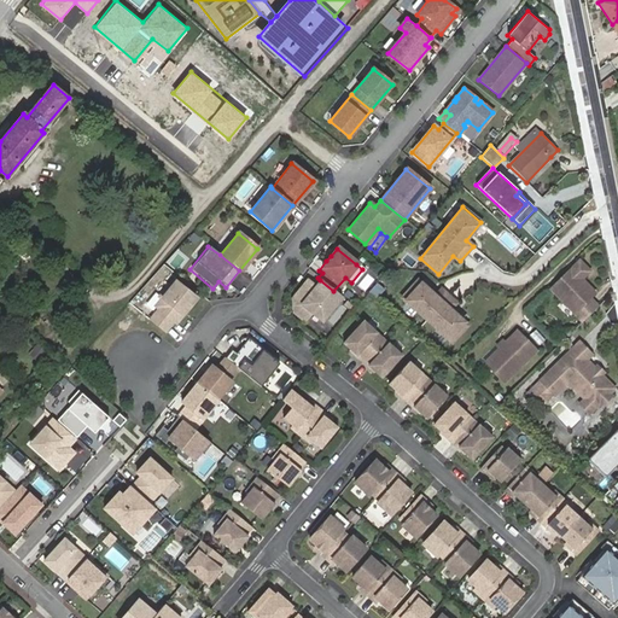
[(578,286),(581,283),(589,274),(579,263),(549,291),(573,318),(594,297),(587,289),(583,291),(578,286)]
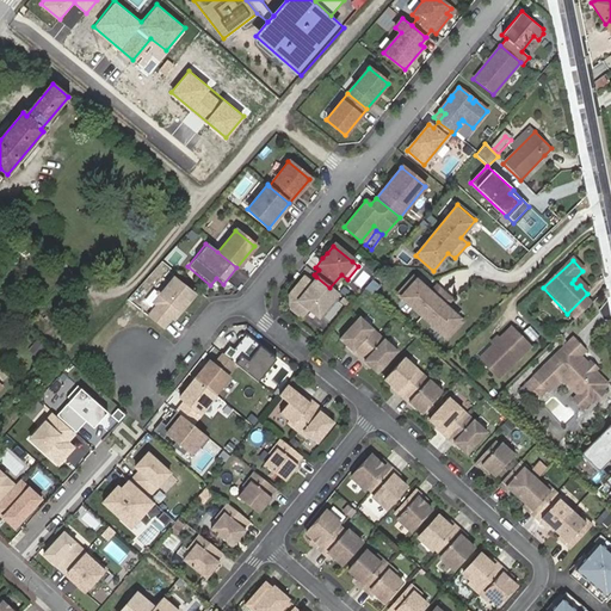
[(460,320),(442,304),(448,297),(433,284),(427,291),(411,276),(394,292),(444,337),(460,320)]
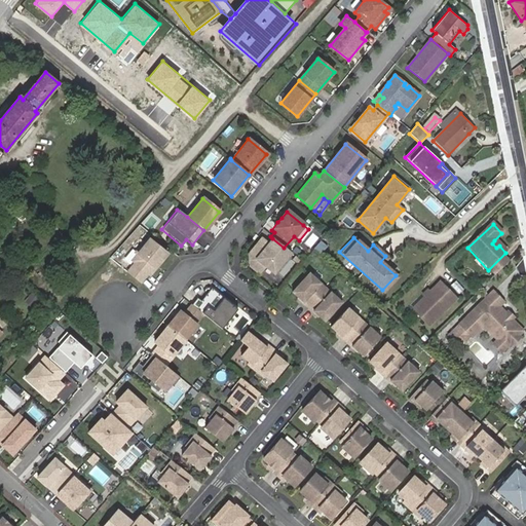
[(148,274),(164,254),(146,238),(134,253),(136,255),(130,260),(134,263),(125,272),(138,283),(146,273),(148,274)]
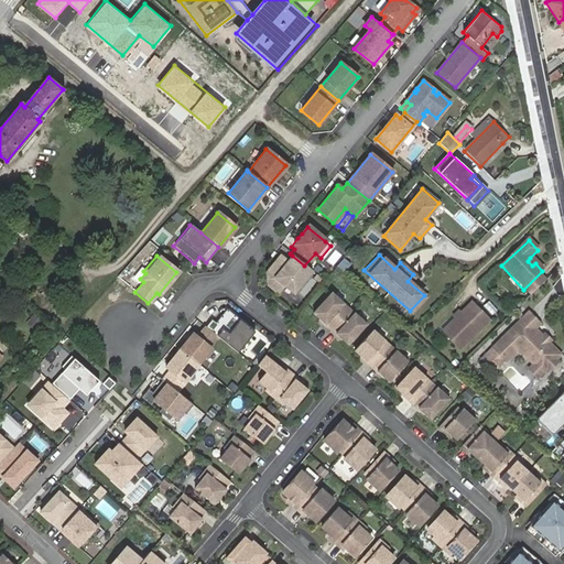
[(280,262),(277,259),(266,273),(267,285),(275,293),(282,285),(293,293),(311,271),(304,266),(292,256),(286,262),(282,259),(280,262)]
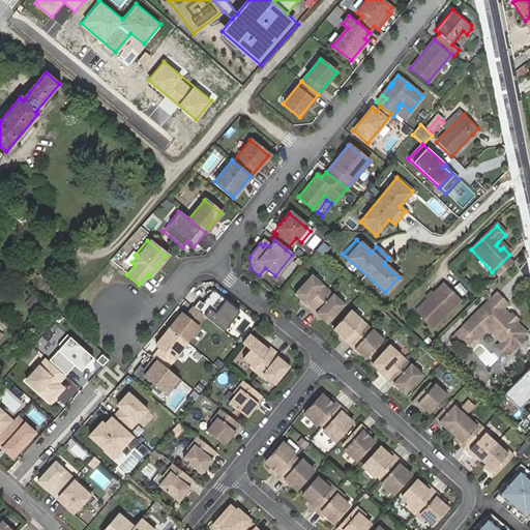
[(316,251),(323,257),(331,247),(324,241),(316,251)]
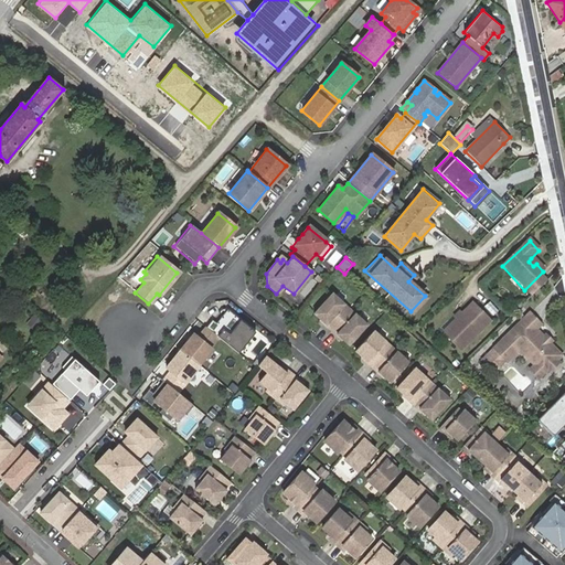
[(331,292),(312,313),(323,322),(322,323),(329,330),(349,308),(331,292)]
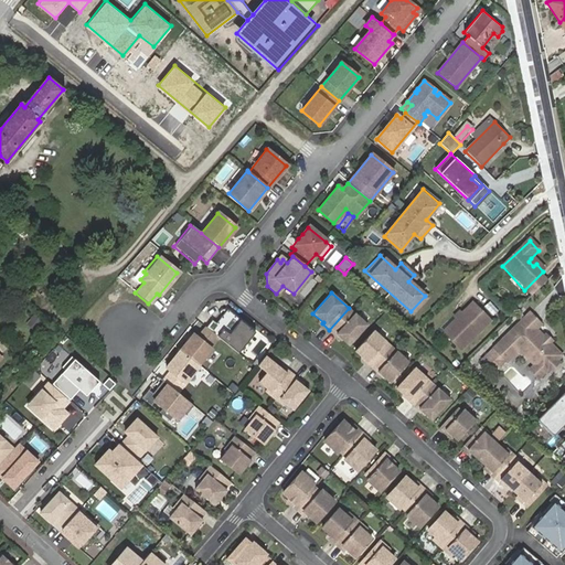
[(471,302),(441,331),(459,349),(489,320),(471,302)]
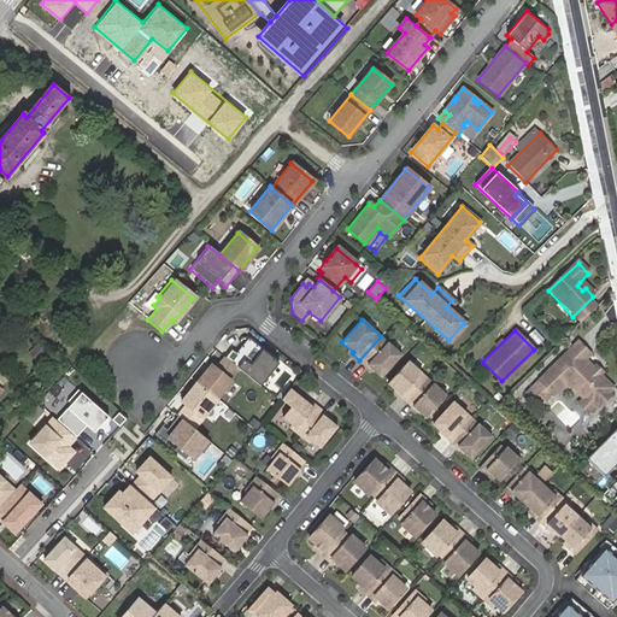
[(381,336),(359,360),(368,368),(369,366),(380,377),(400,354),(381,336)]
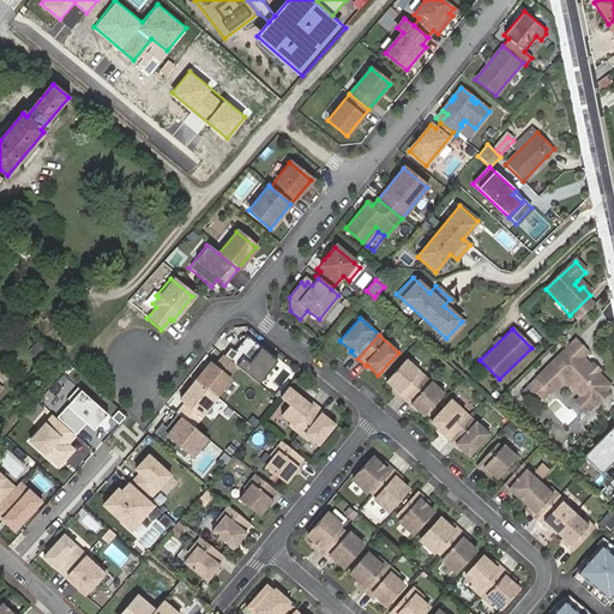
[(257,385),(276,362),(244,337),(239,337),(235,341),(239,344),(232,351),(228,348),(221,356),(235,368),(257,385)]
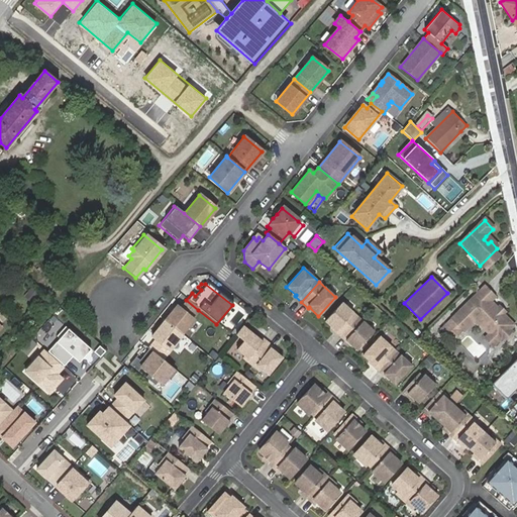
[(473,320),(495,344),(513,328),(491,304),(496,299),(486,287),(450,318),(460,330),(473,320)]
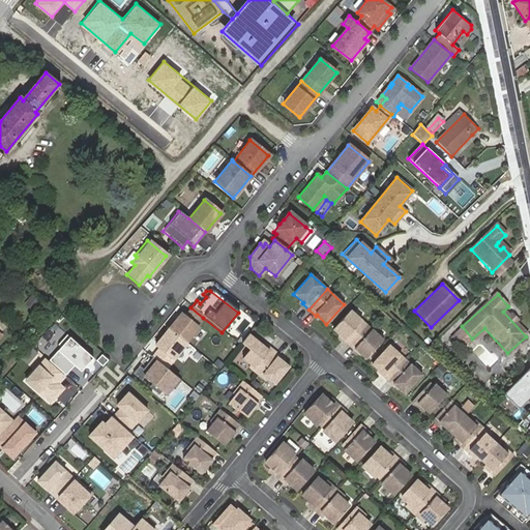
[(33,295),(27,302),(34,310),(40,302),(33,295)]
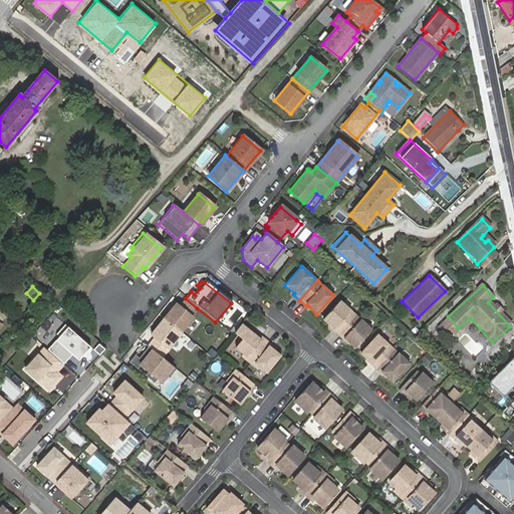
[(190,316),(197,308),(185,298),(178,307),(190,316)]
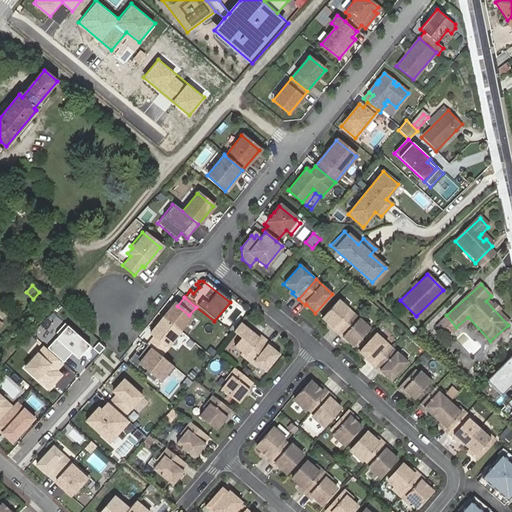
[(353,313),(337,299),(321,318),(330,326),(329,327),(336,333),(353,313)]
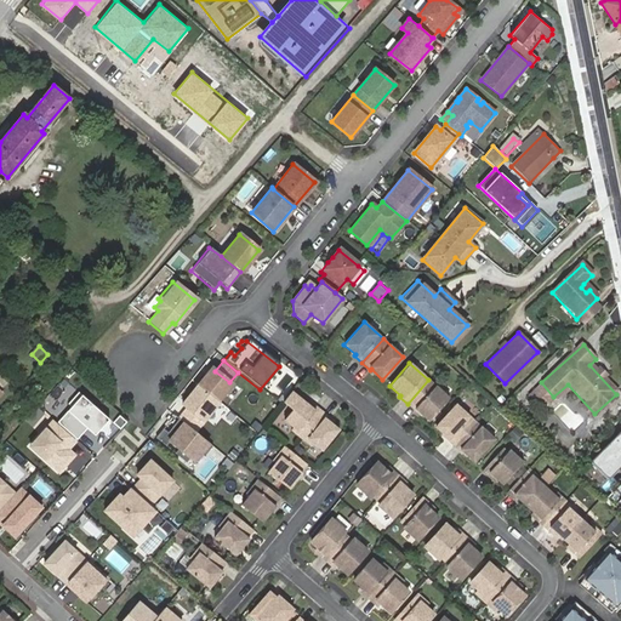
[(215,402),(229,382),(215,371),(210,366),(195,386),(215,402)]
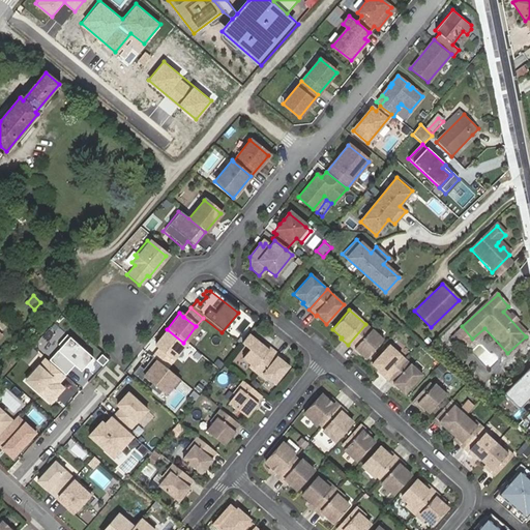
[(242,335),(254,323),(244,314),(232,326),(242,335)]
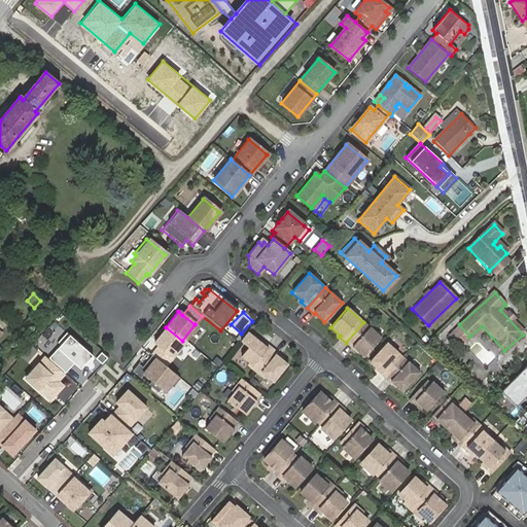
[(380,338),(363,322),(346,343),(352,349),(353,348),(362,356),(380,338)]
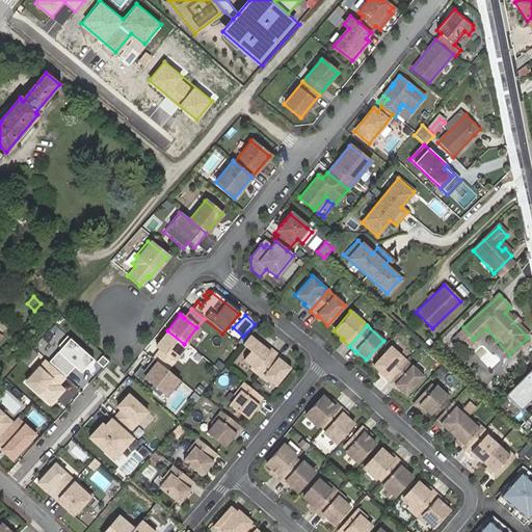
[(163,370),(184,344),(167,330),(153,347),(157,350),(151,358),(163,370)]
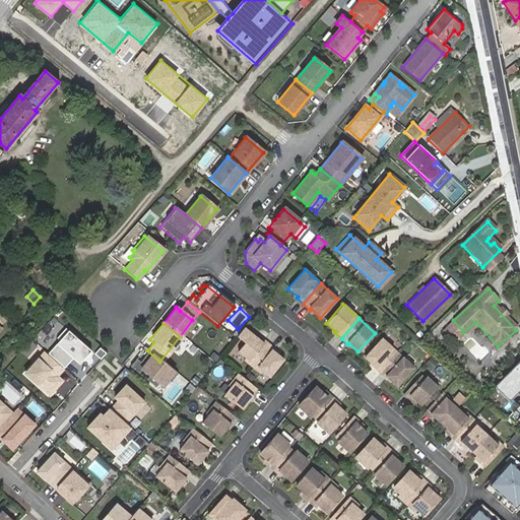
[(244,343),(251,334),(243,327),(236,336),(244,343)]
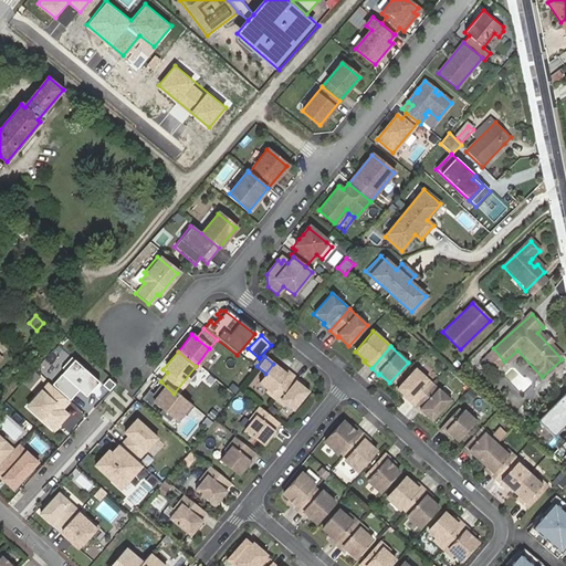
[(101,383),(72,357),(62,368),(65,371),(53,385),(71,400),(80,390),(87,397),(101,383)]
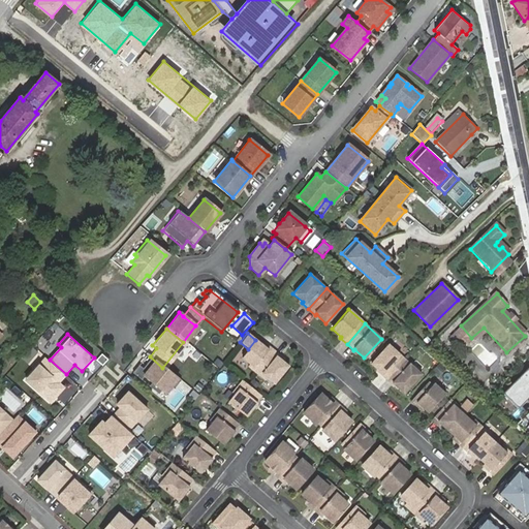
[(248,349),(241,358),(249,364),(247,367),(255,373),(274,350),(268,345),(266,347),(255,340),(248,349)]
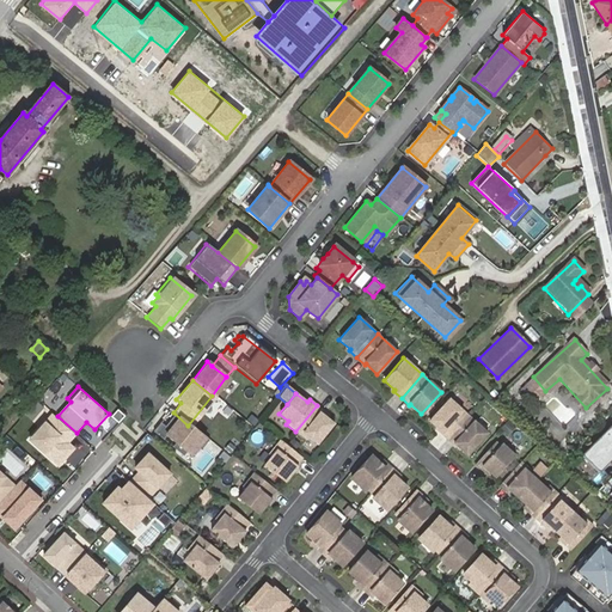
[(448,398),(428,420),(439,430),(439,432),(446,439),(467,415),(448,398)]
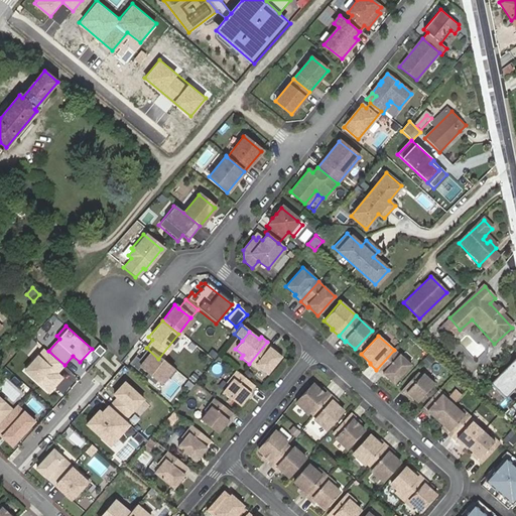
[(273,347),(267,342),(249,364),(257,371),(259,368),(267,374),(281,357),(276,353),(271,349),(273,347)]
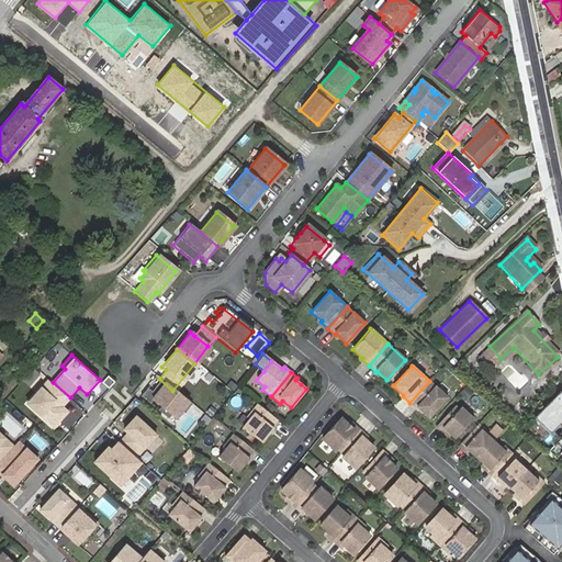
[(172,391),(159,379),(153,388),(154,389),(150,393),(148,391),(144,388),(137,396),(147,404),(149,400),(158,406),(155,411),(166,418),(167,416),(176,406),(180,409),(182,412),(189,404),(172,391)]
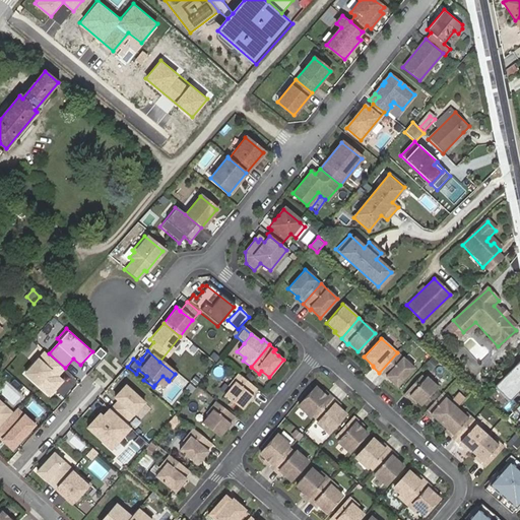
[(397,352),(379,373),(386,378),(396,386),(413,367),(397,352)]
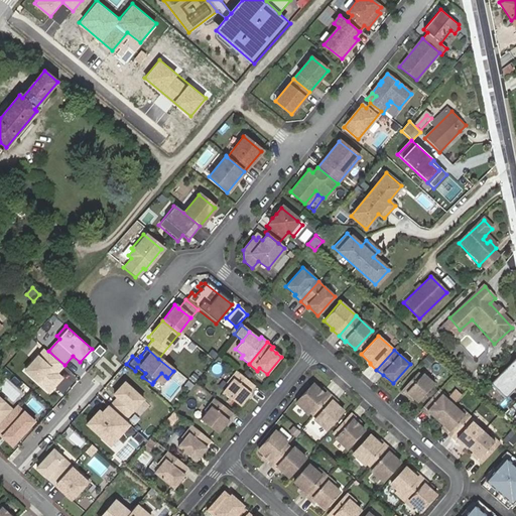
[(515,355),(489,382),(504,397),(515,384),(515,355)]
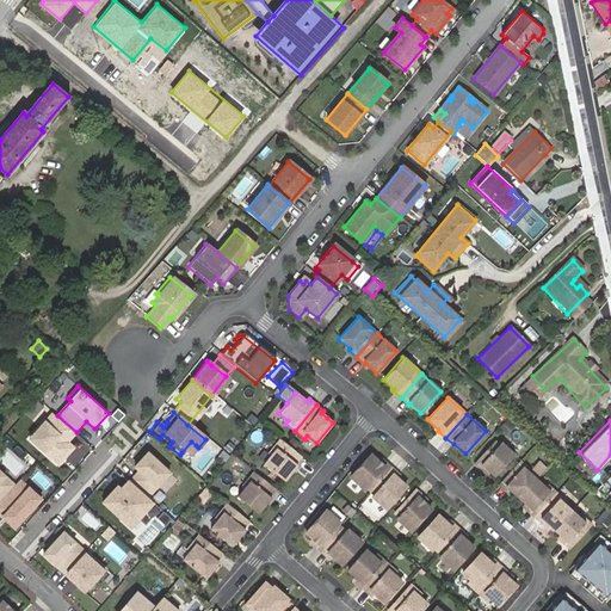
[(45,421),(30,439),(59,466),(75,448),(45,421)]
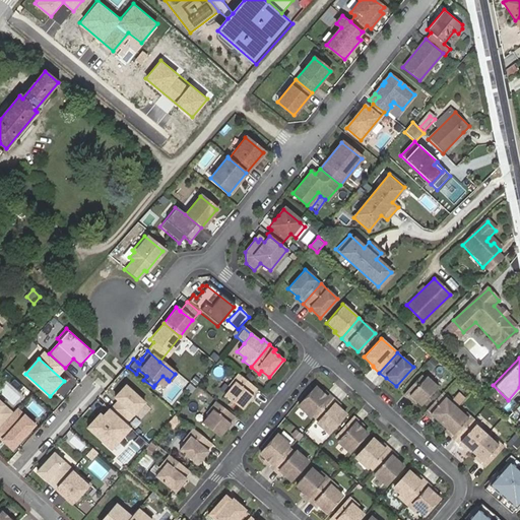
[(228,387),(222,394),(240,408),(251,394),(250,393),(255,387),(242,378),(237,374),(236,372),(225,385),(228,387)]
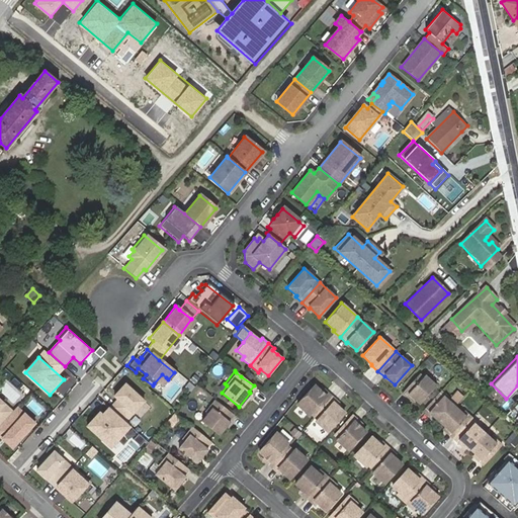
[(162,374),(154,383),(158,386),(166,377),(162,374)]
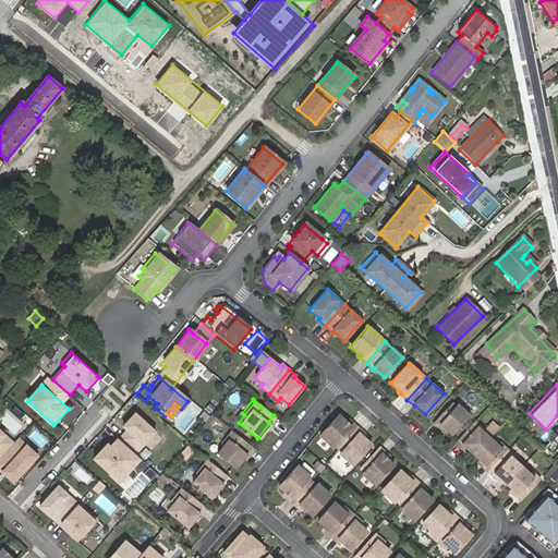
[(451,403),(433,424),(439,429),(441,427),(446,432),(451,436),(469,416),(457,405),(455,408),(451,403)]
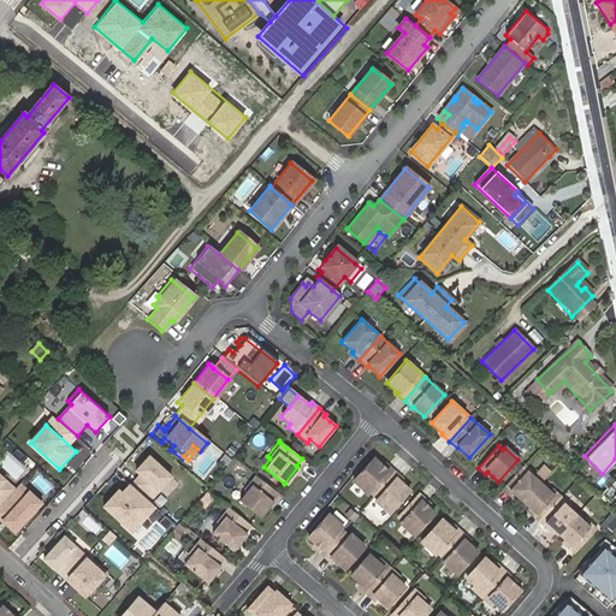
[(221,454),(212,446),(195,469),(205,477),(221,454)]
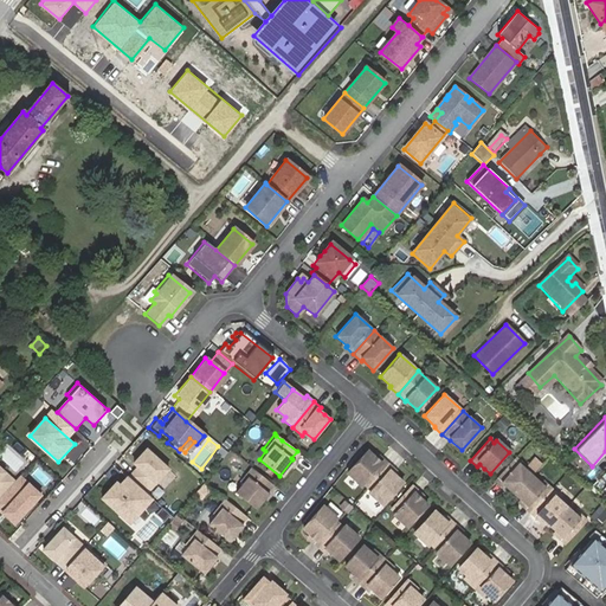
[(147,449),(134,463),(139,466),(129,477),(147,494),(169,469),(147,449)]
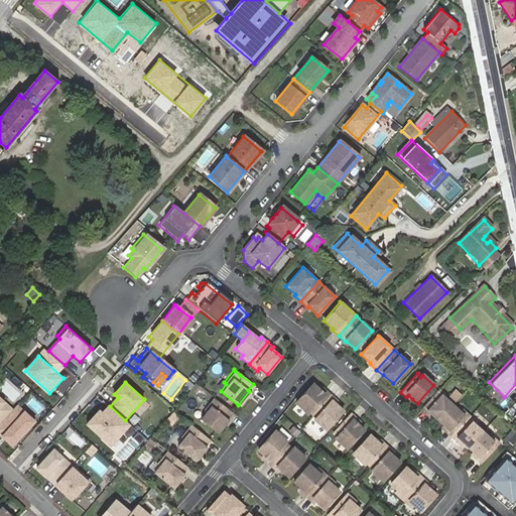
[(312,384),(295,403),(306,413),(308,411),(311,414),(329,395),(323,390),(320,392),(316,388),(312,384)]
